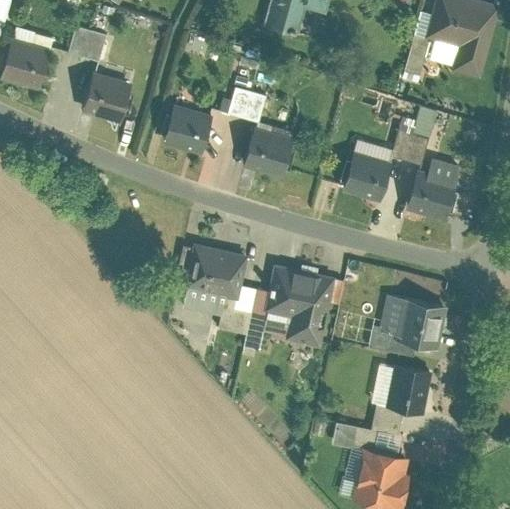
[(0,0),(0,23),(5,25),(11,0),(0,0)]
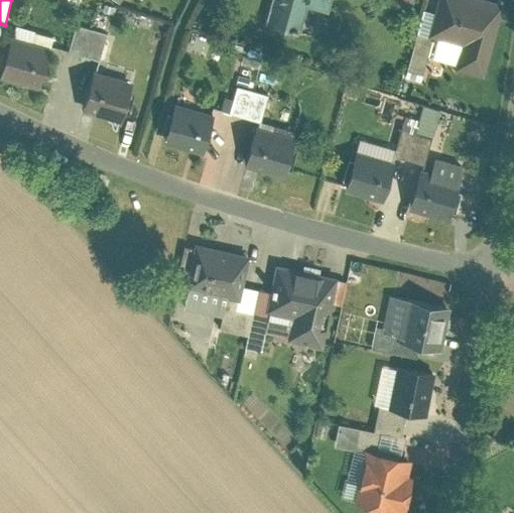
[(328,16),(332,0),(272,0),(265,28),(300,38),(307,11),(328,16)]
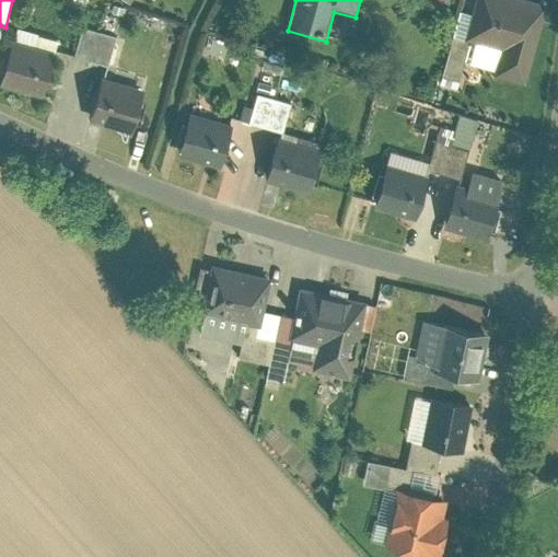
[(525,88),(547,10),(512,0),(479,0),(468,44),(502,54),(495,79),(525,88)]
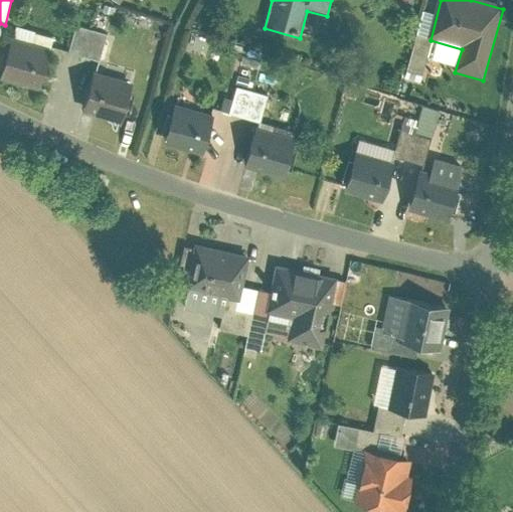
[(66,53),(98,62),(106,34),(74,25),(66,53)]
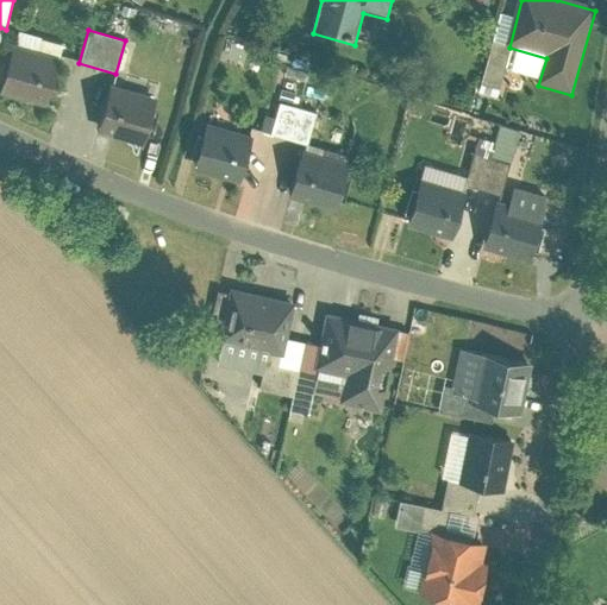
[(14,49),(0,94),(47,108),(61,62),(14,49)]
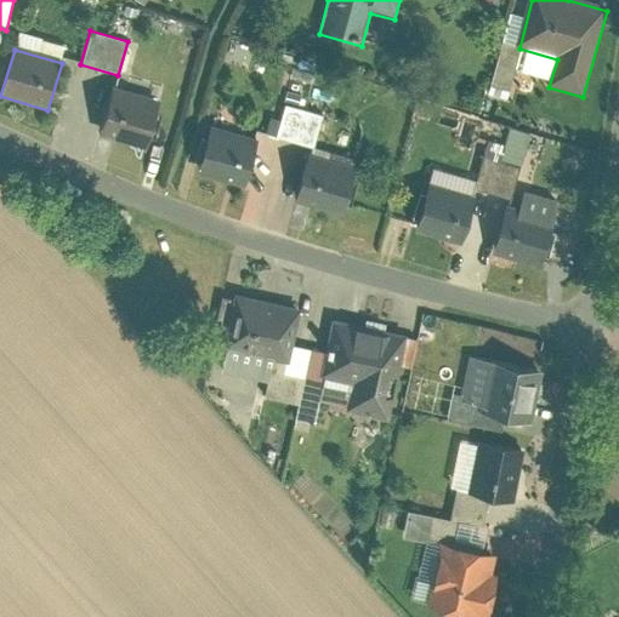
[(115,91),(103,137),(146,149),(159,103),(115,91)]
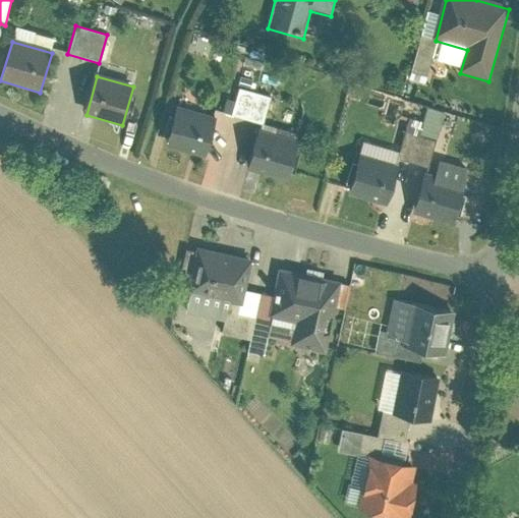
[(235,89),(231,117),(265,122),(270,94),(235,89)]
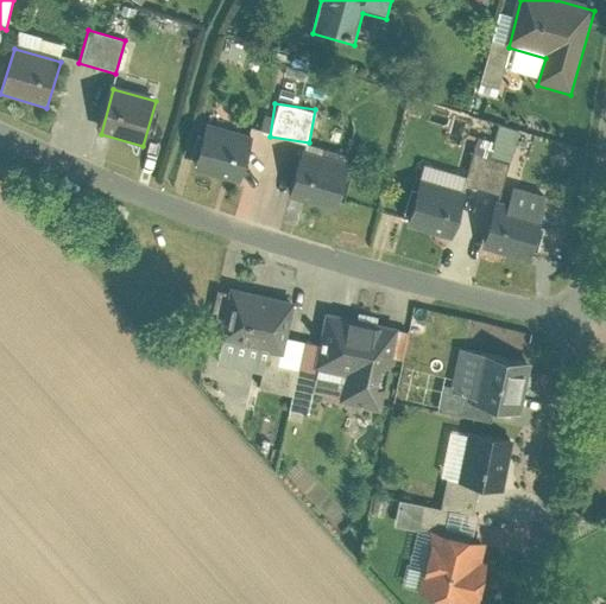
[(465,182),(499,194),(521,132),(499,125),(492,144),(479,139),(465,182)]
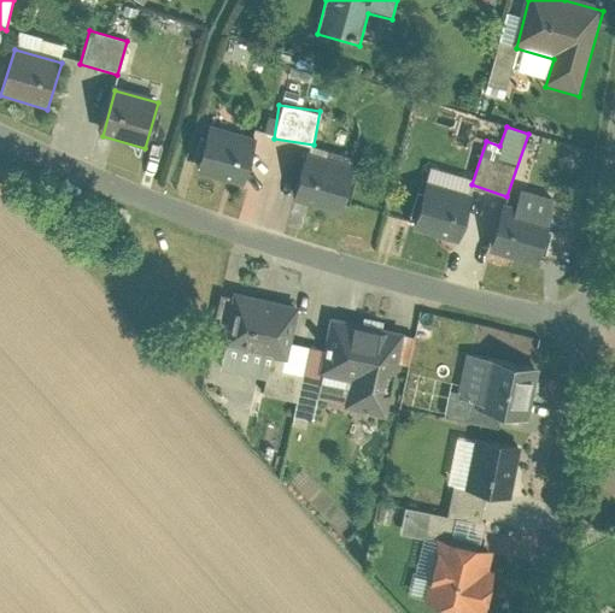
[(210,128),(197,175),(242,188),(256,141),(210,128)]
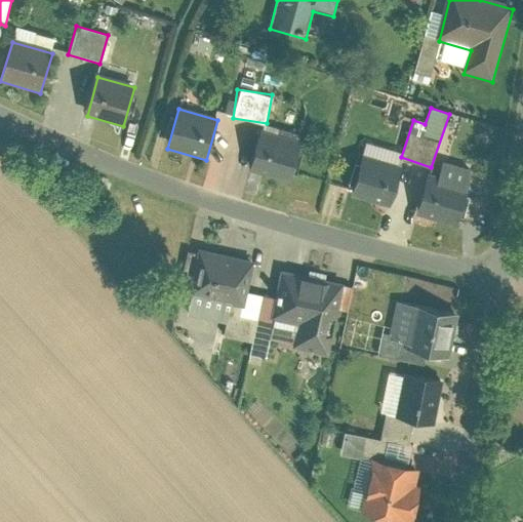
[(251,171),(289,183),(302,139),(264,128),(251,171)]
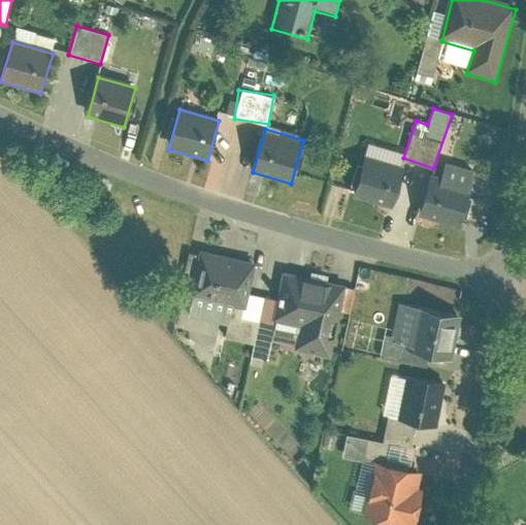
[(364,159),(353,198),(392,209),(403,169),(364,159)]
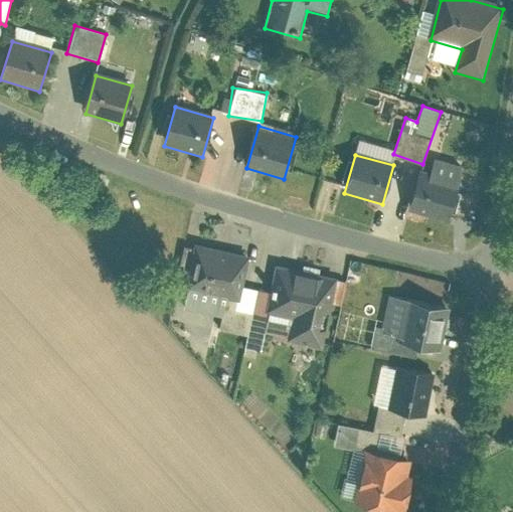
[(409,213),(448,223),(460,181),(420,170),(409,213)]
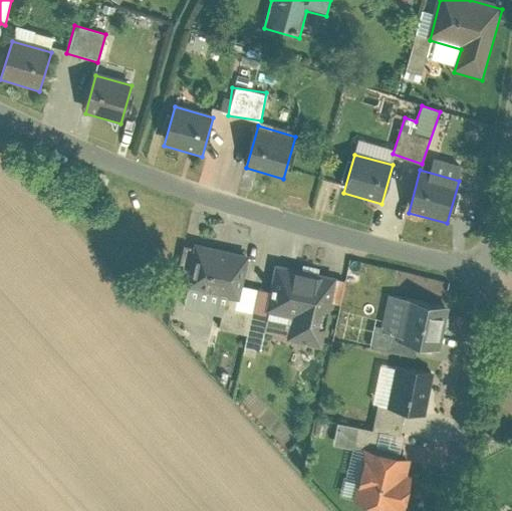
[(185,291),(239,303),(249,259),(194,248),(185,291)]
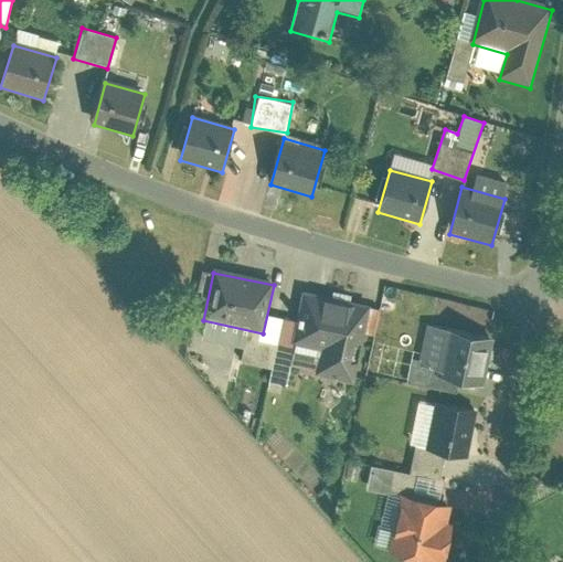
[(352,384),(368,309),(305,295),(294,346),(321,351),(316,377),(352,384)]
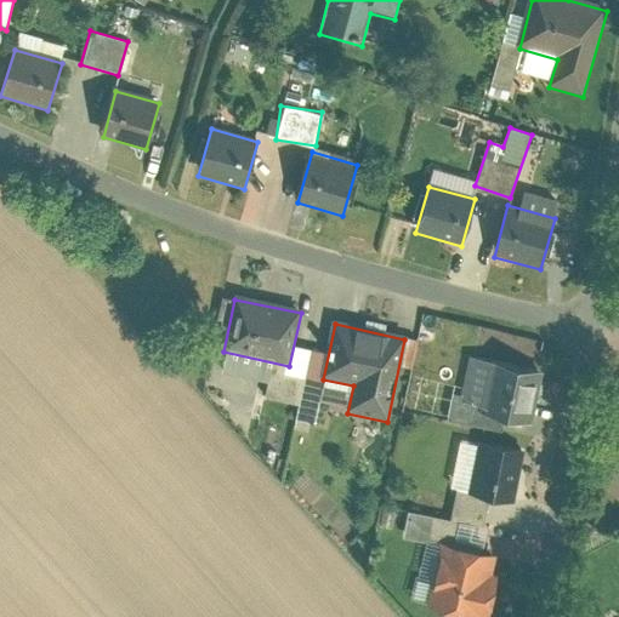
[(544,372),(470,358),(461,398),(454,396),(448,424),(499,434),(503,420),(534,426),(544,372)]
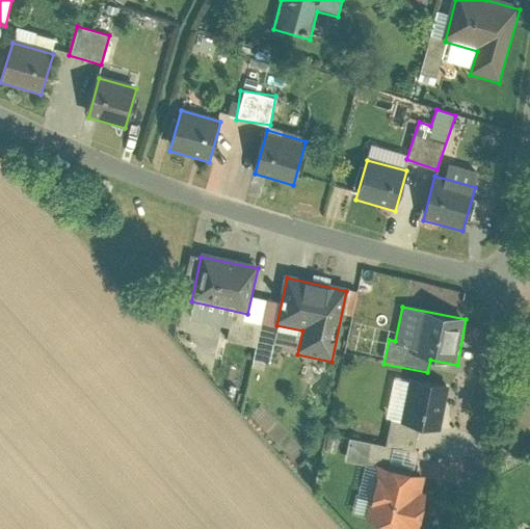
[(441,433),(449,387),(409,379),(401,426),(441,433)]
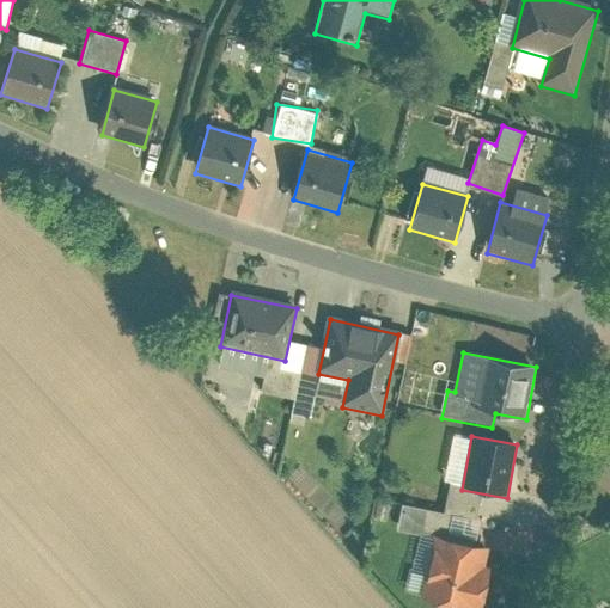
[(419,602),(441,607),(483,607),(490,577),(485,576),(490,552),(433,539),(419,602)]
